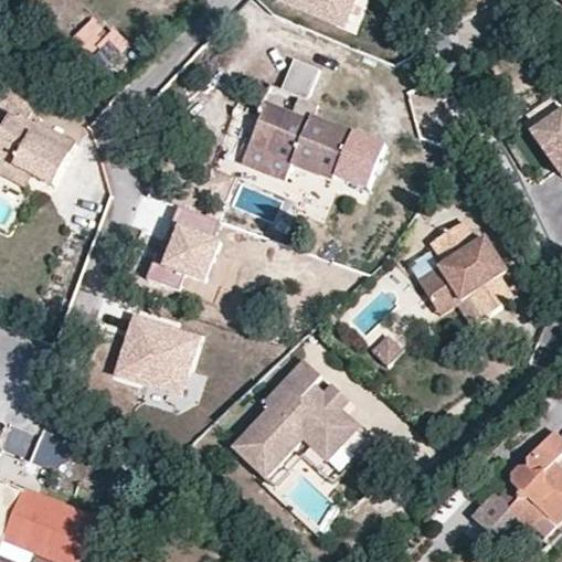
[(105,66),(128,44),(84,0),(59,0),(49,11),(105,66)]
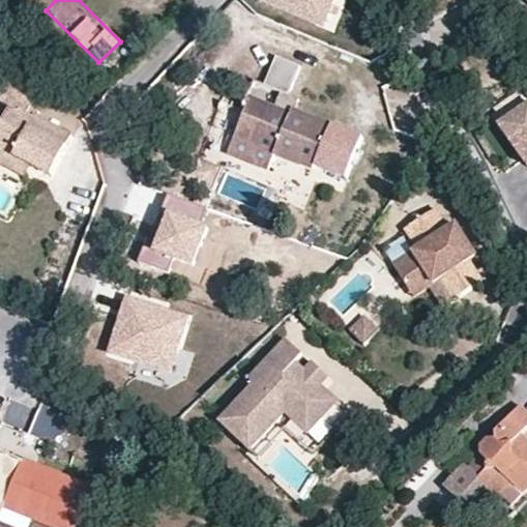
[(258,0),(323,29),(333,0),(258,0)]
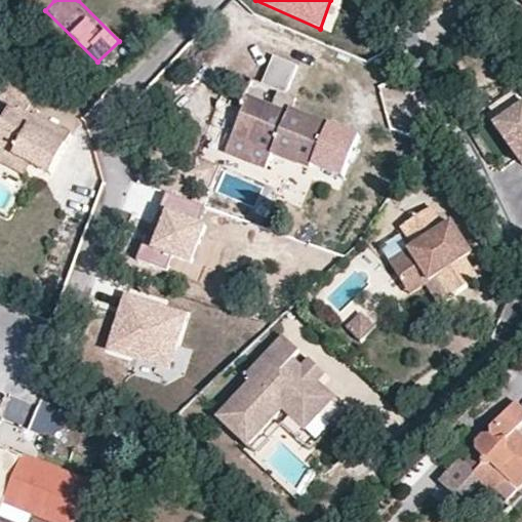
[(294,63),(272,53),(259,83),(282,91),(294,63)]
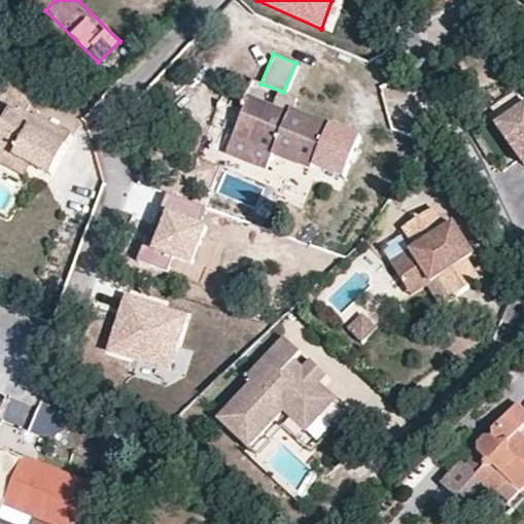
[(66,128),(34,112),(27,109),(31,101),(38,86),(6,72),(0,84),(0,97),(9,102),(0,120),(0,149),(12,155),(13,152),(24,158),(46,168),(66,128)]
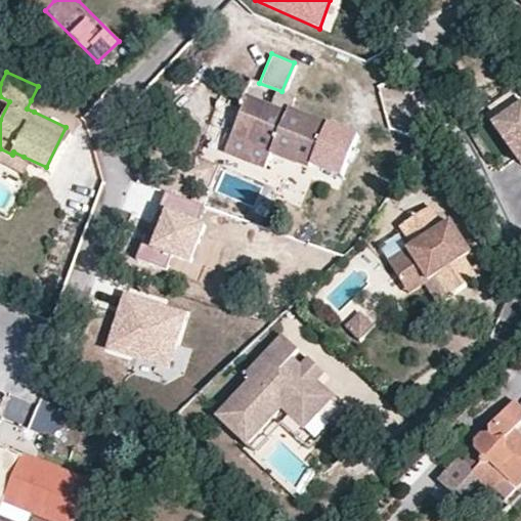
[(241,110),(232,131),(272,147),(308,161),(323,121),(287,106),(285,111),(242,93),(235,107),(241,110)]
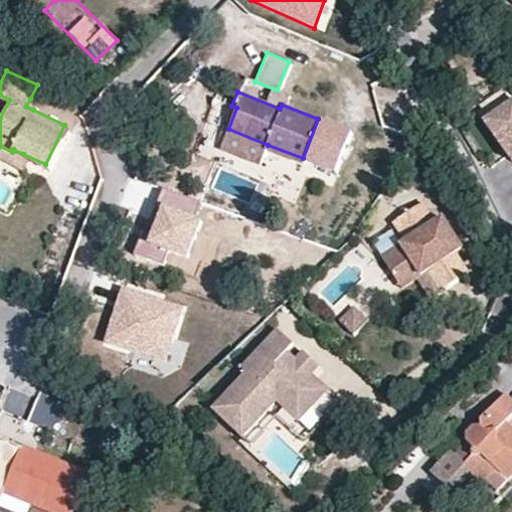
[(26,107),(33,110),(37,102),(30,99),(26,107)]
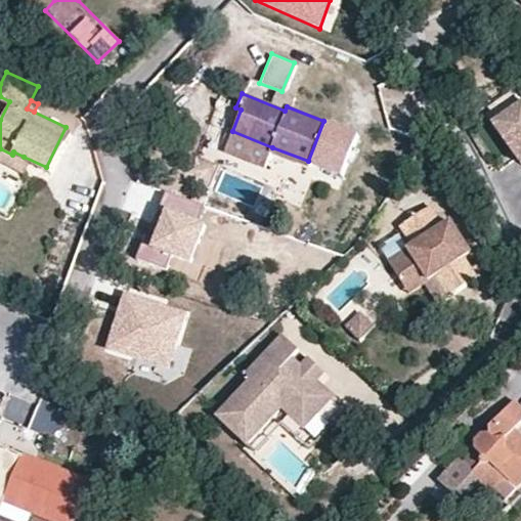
[(520,100),(491,122),(520,164),(520,163),(520,100)]
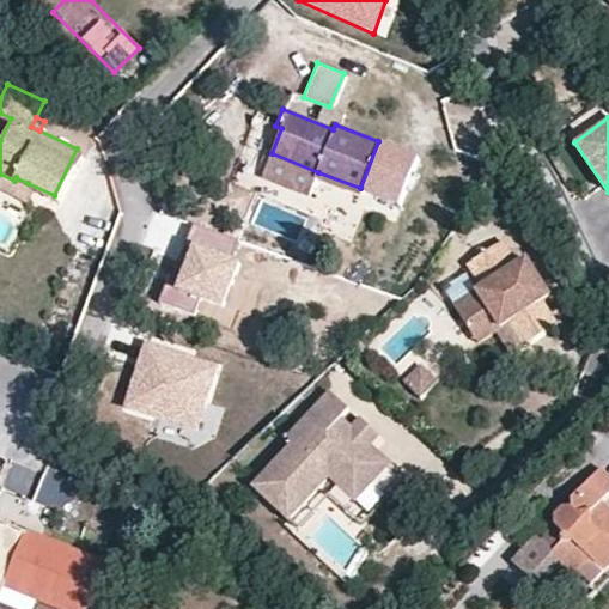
[(237,158),(254,168),(272,135),(255,126),(237,158)]
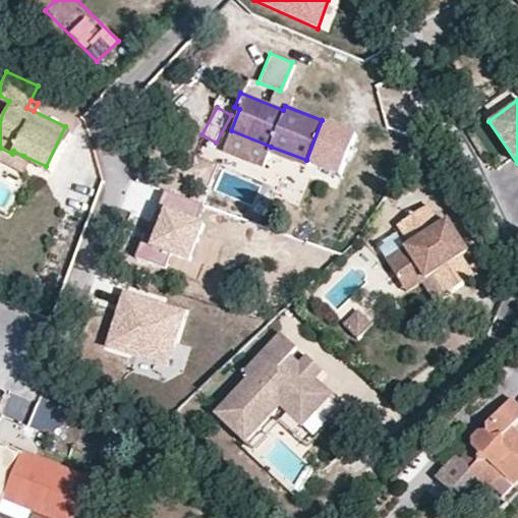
[(322,120),(306,160),(337,172),(352,132),(322,120)]
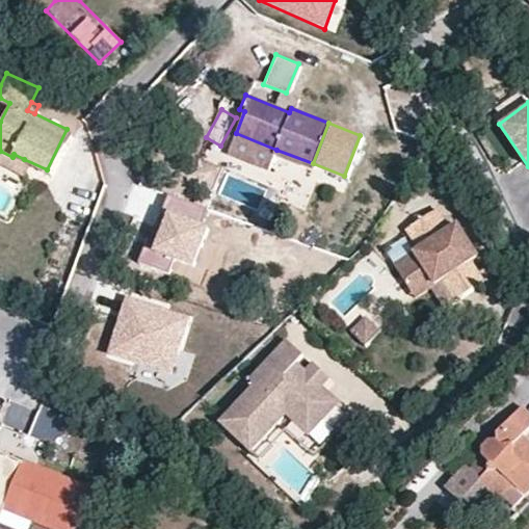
[(276,150),(236,133),(228,155),(268,172),(276,150)]
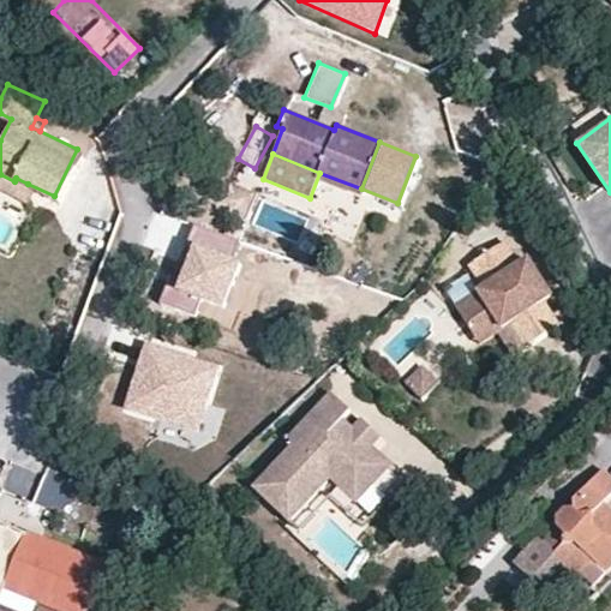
[(0,186),(22,197),(28,184),(16,178),(15,181),(0,174),(0,186)]
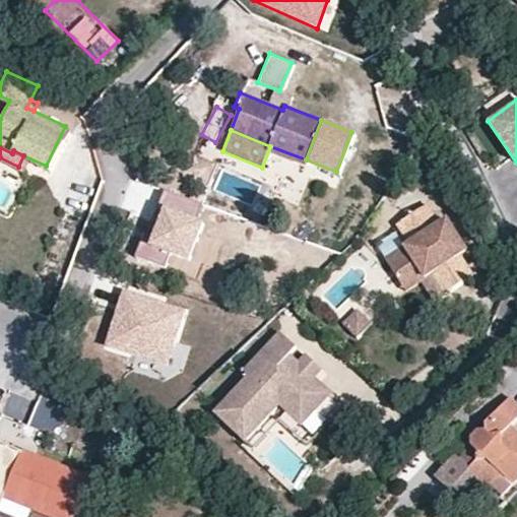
[(135,256),(166,267),(171,253),(189,260),(203,223),(196,220),(202,203),(165,189),(151,222),(159,225),(154,237),(147,234),(144,233),(135,256)]
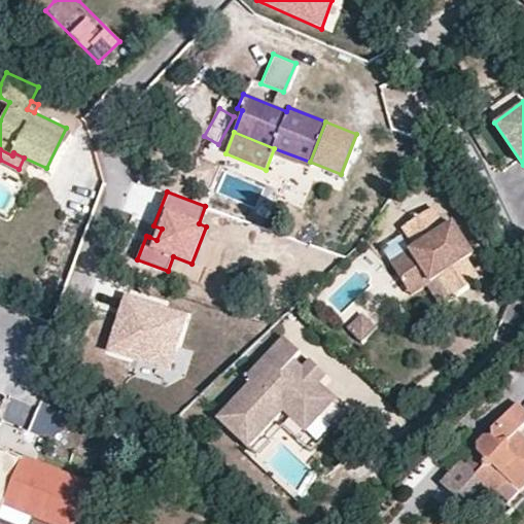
[(451,237),(459,232),(450,218),(442,222),(429,203),(398,222),(411,242),(386,256),(399,279),(420,267),(426,276),(432,272),(446,292),(473,275),(461,255),(451,237)]
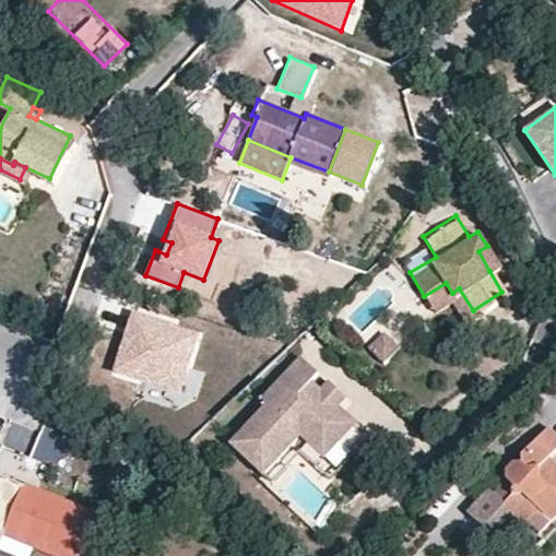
[(158,251),(166,255),(172,243),(163,239),(158,251)]
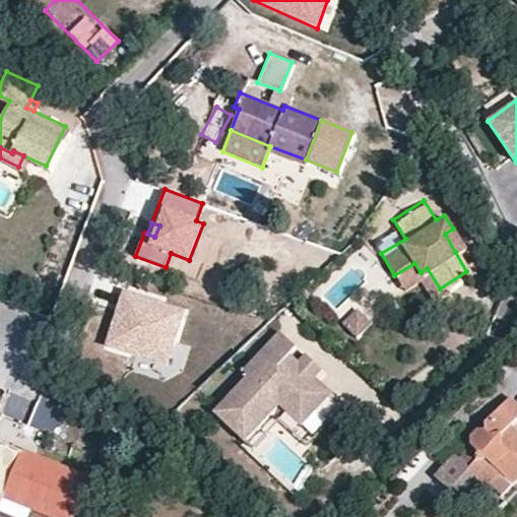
[(463,247),(453,229),(445,234),(455,252),(463,247)]
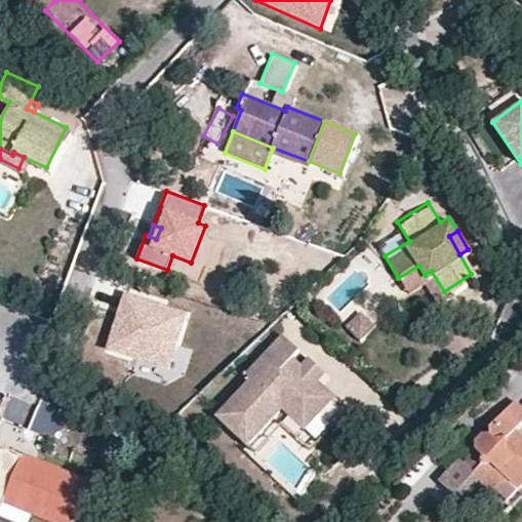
[(418,266),(398,278),(404,287),(425,275),(418,266)]
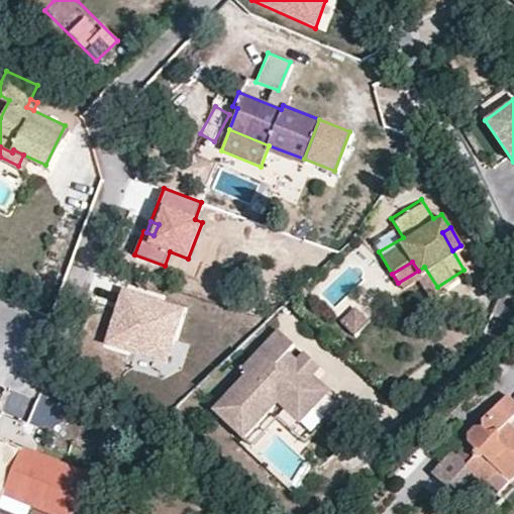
[(117,295),(102,344),(164,364),(179,314),(157,306),(155,311),(147,309),(149,304),(117,295)]
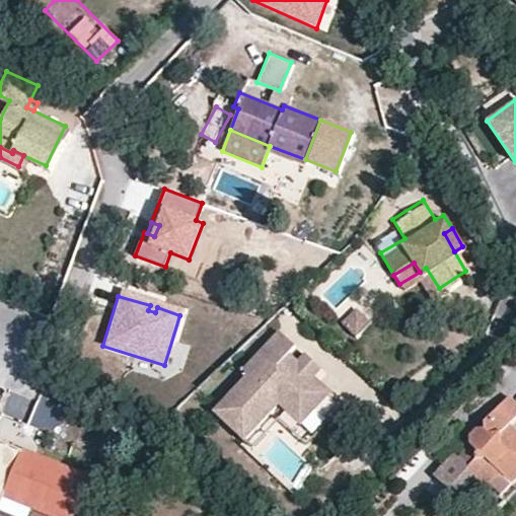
[(354,304),(339,317),(353,333),(367,318),(354,304)]
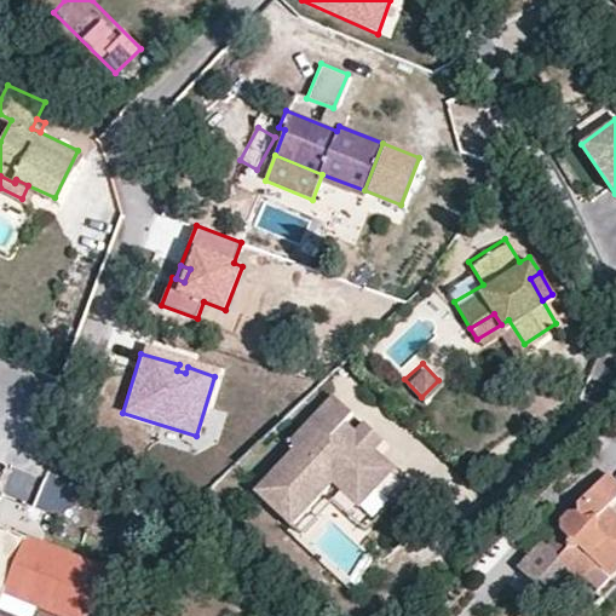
[(372,443),(353,427),(344,416),(352,408),(333,389),(288,436),(293,441),(254,484),(289,518),(330,475),(357,500),(392,462),(372,443)]
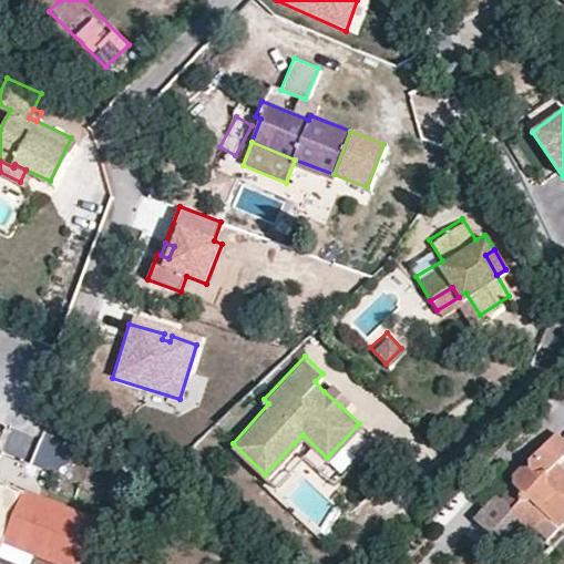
[(334,381),(324,391),(340,406),(349,397),(334,381)]
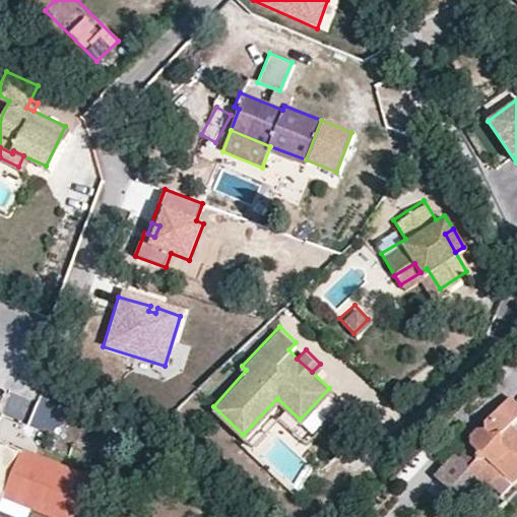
[(453,456),(444,456),(427,473),(450,497),(466,497),(478,486),(492,499),(516,473),(516,433),(509,425),(516,415),(516,406),(508,397),(482,421),(482,428),(476,428),(468,436),(464,446),(470,451),(470,458),(462,466),(453,456)]
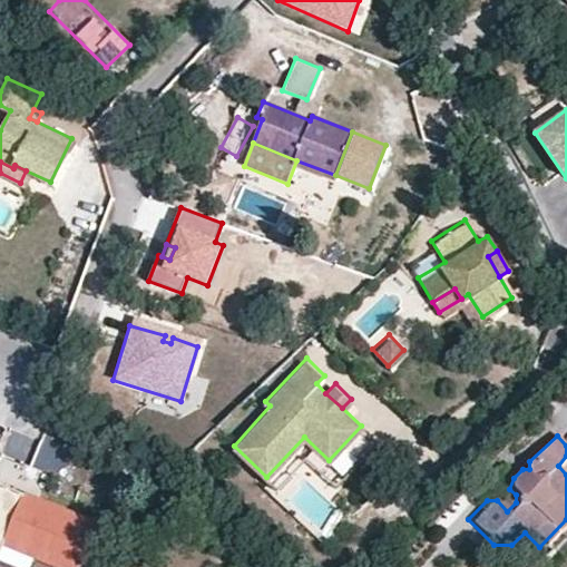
[(0,540),(47,559),(49,556),(77,566),(81,566),(99,522),(29,495),(27,500),(19,497),(21,491),(0,482),(0,540)]
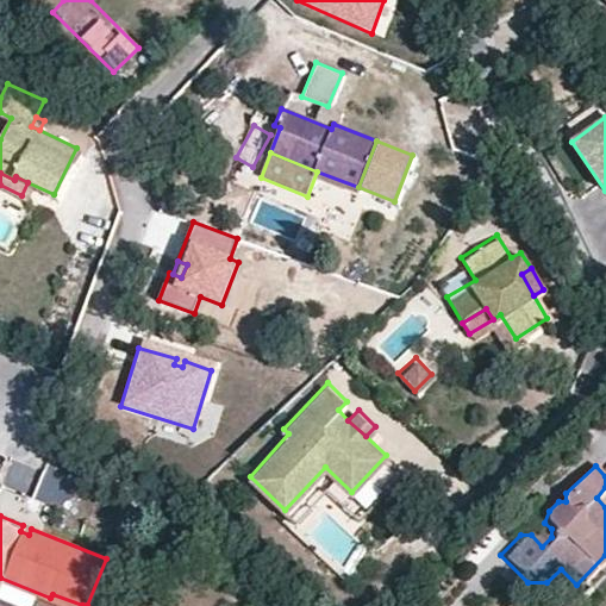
[(551,529),(544,523),(531,535),(542,547),(551,537),(551,529)]
